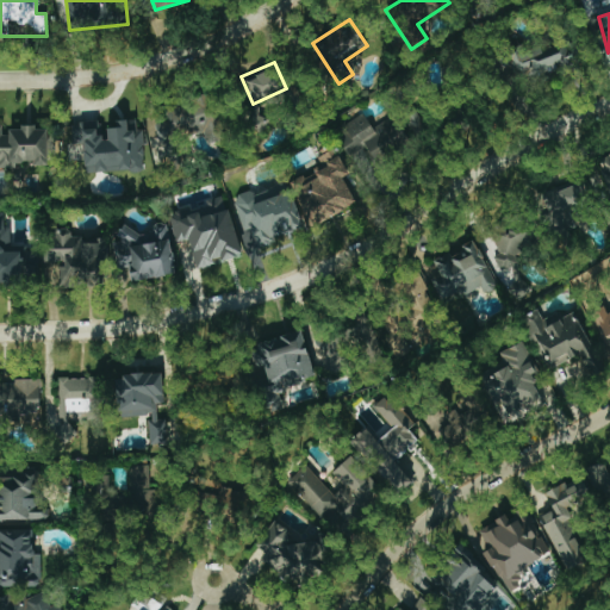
[(224,141),(213,93),(165,105),(168,120),(157,123),(167,161),(182,157),(178,137),(204,131),(206,144),(224,141)]
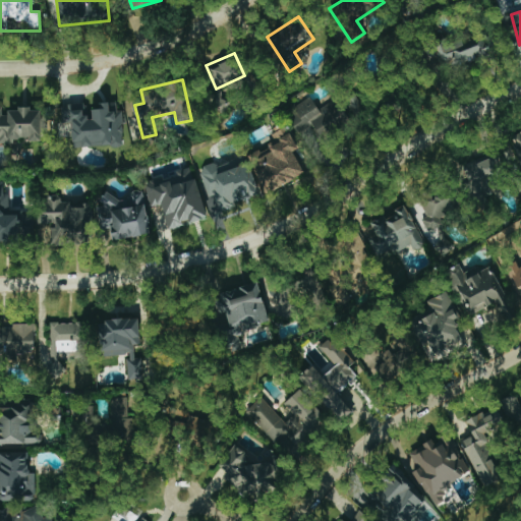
[(286,111),(298,133),(313,125),(320,136),(348,121),(336,99),(317,109),(310,97),(286,111)]
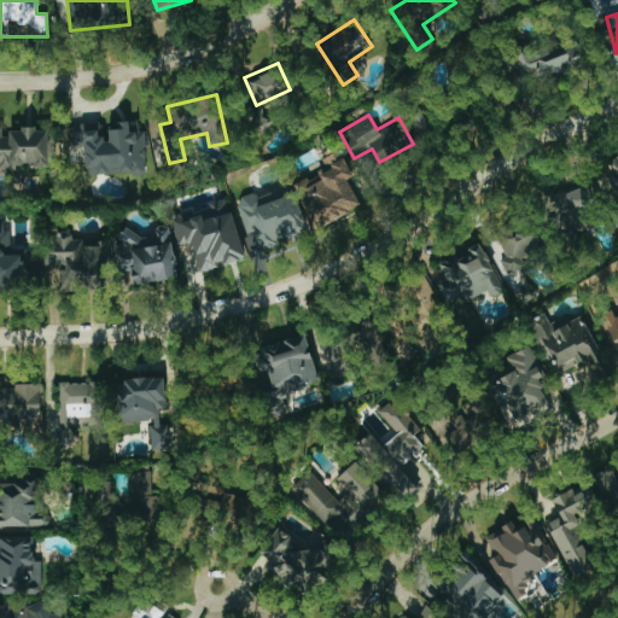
[(82,175),(147,174),(145,132),(129,133),(129,122),(118,122),(118,130),(103,130),(103,123),(81,124),(82,175)]
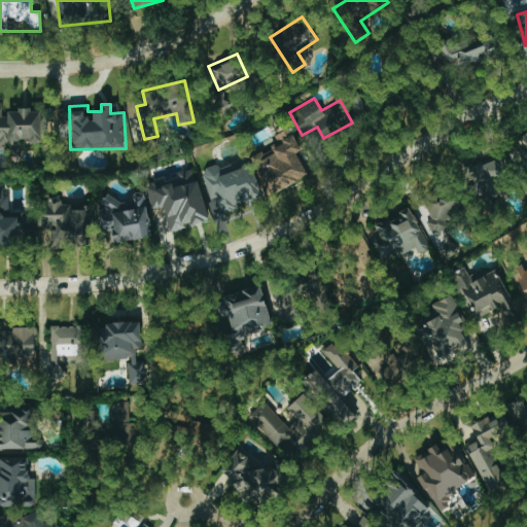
[(0,108),(0,143),(42,143),(41,111),(2,112),(2,109),(0,108)]
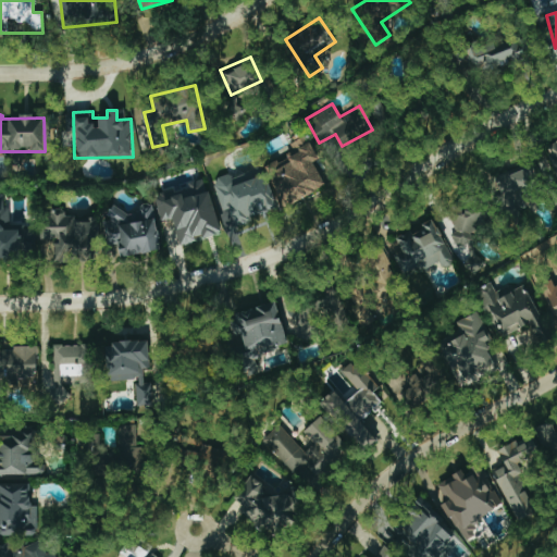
[(284,206),(325,186),(313,161),(319,159),(307,135),(291,144),(295,152),(265,166),(284,206)]
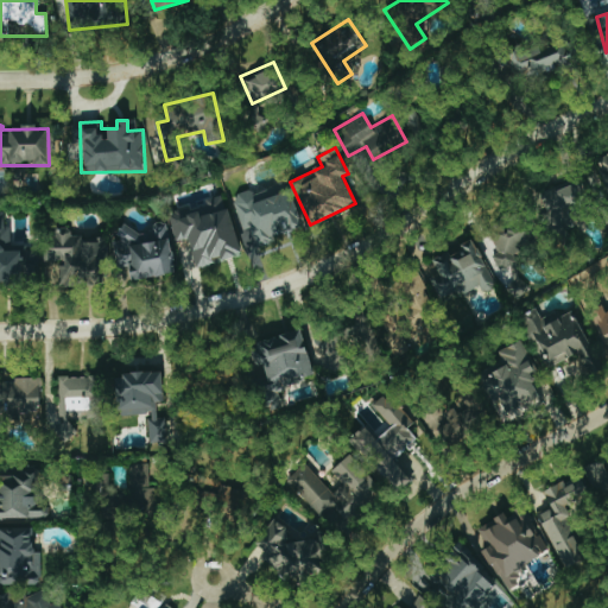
[(607,189),(607,153),(596,159),(607,189)]
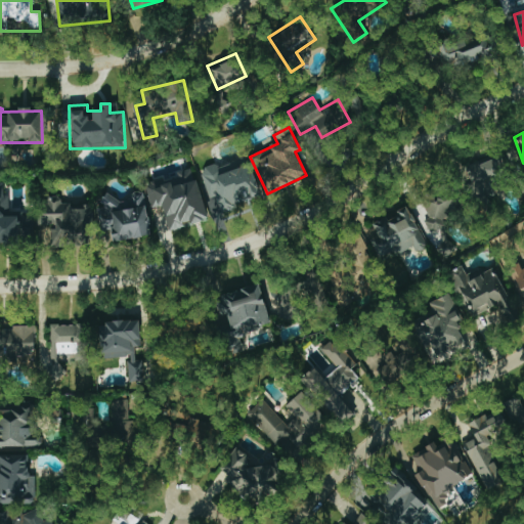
[(493,193),(491,186),(512,178),(503,154),(467,168),(472,182),(468,184),(474,201),(493,193)]
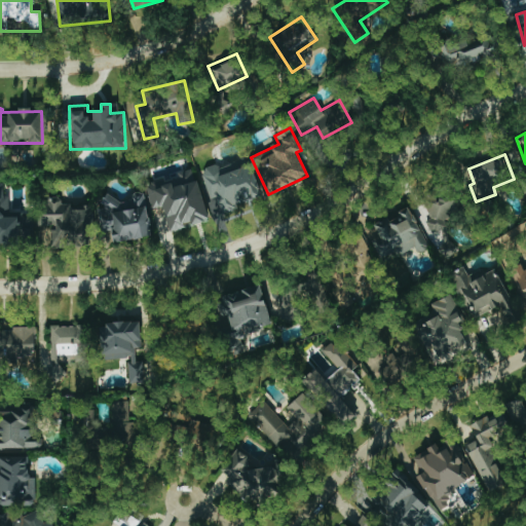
[(222,215),(238,211),(236,203),(261,196),(249,157),(202,172),(211,198),(217,196),(222,215)]
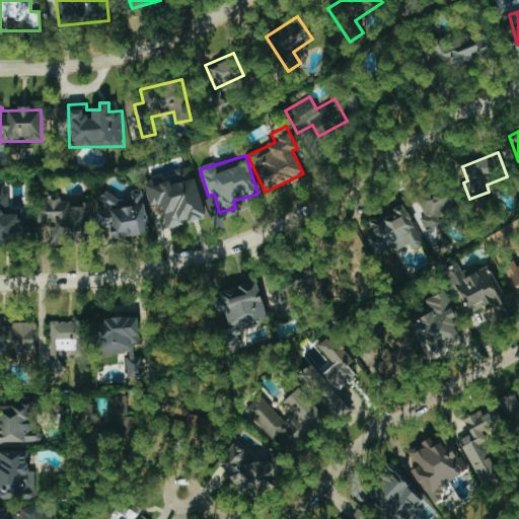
[(160,203),(167,229),(206,218),(193,167),(143,180),(150,206),(160,203)]
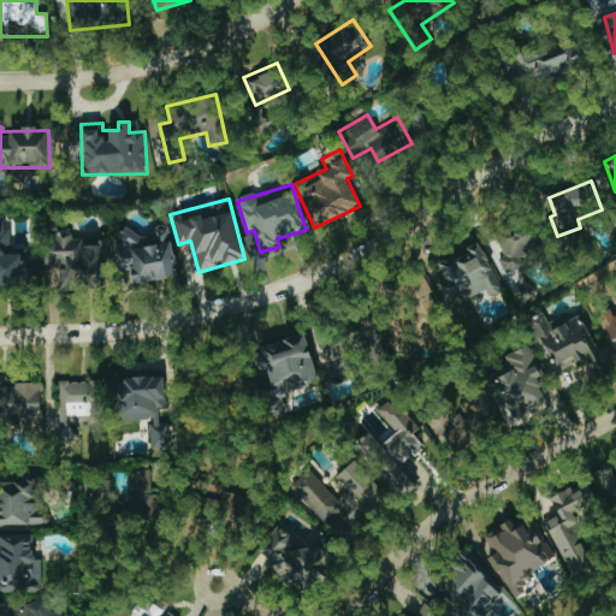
[(0,289),(23,290),(24,277),(37,278),(39,252),(11,250),(12,227),(0,227),(0,224),(0,215),(0,214),(0,289)]
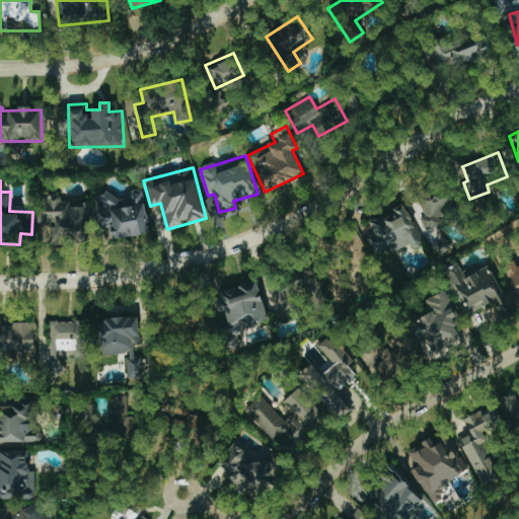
[(436,215),(455,208),(447,188),(418,200),(425,216),(420,218),(436,256),(451,249),(436,215)]
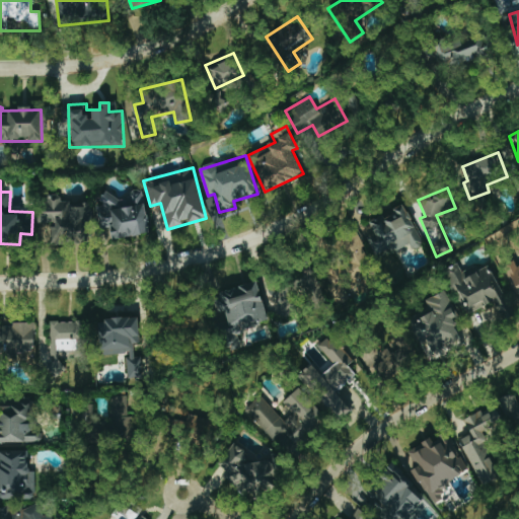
[(105,241),(150,233),(142,191),(96,199),(101,230),(103,230),(105,241)]
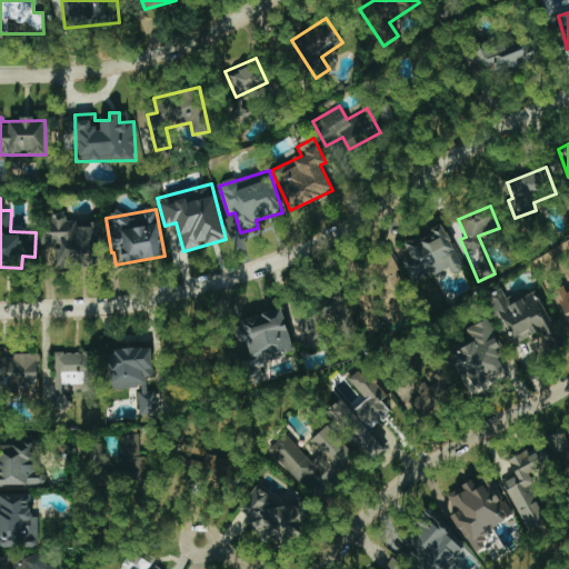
[(100,263),(98,221),(67,222),(67,213),(51,213),(51,221),(46,221),(48,266),(100,263)]
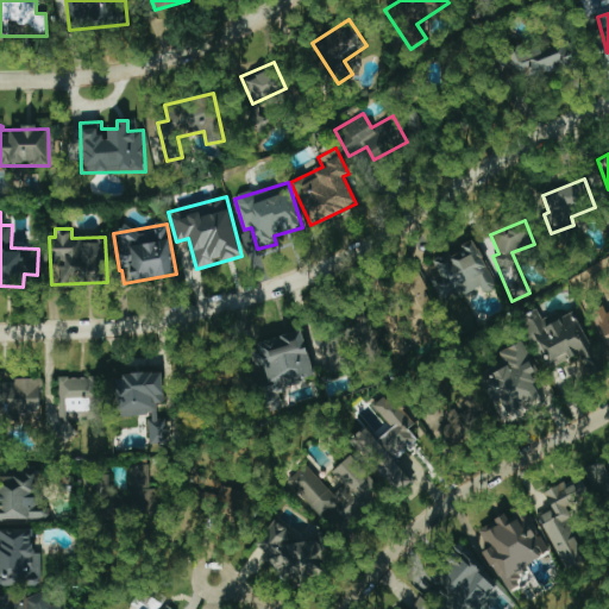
[(431,278),(444,305),(479,286),(484,294),(498,287),(473,239),(432,261),(439,274),(431,278)]
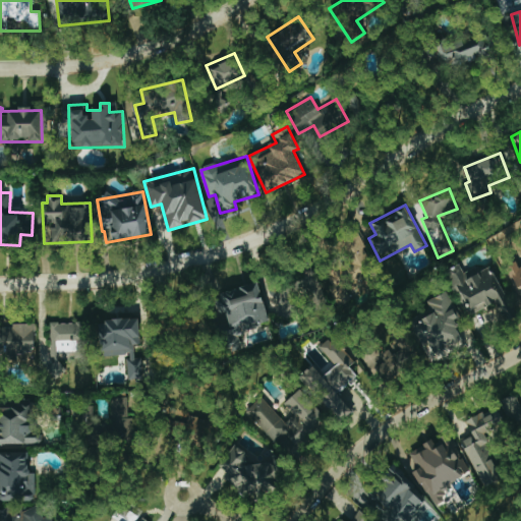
[(468,316),(495,303),(501,315),(512,309),(489,267),(480,272),(477,266),(463,273),(459,265),(445,272),(468,316)]
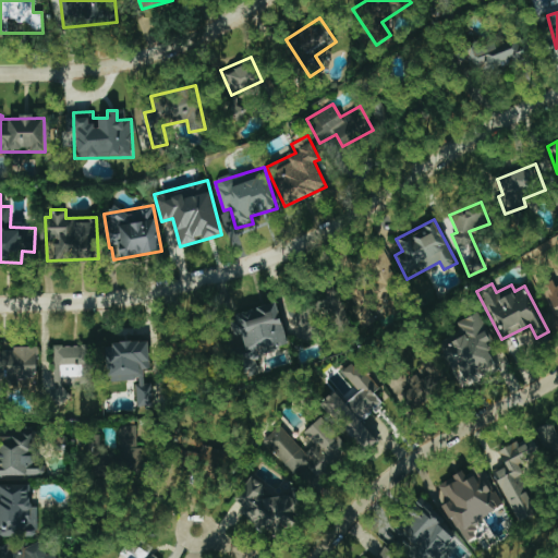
[(317,308),(300,306),(296,337),(314,339),(317,308)]
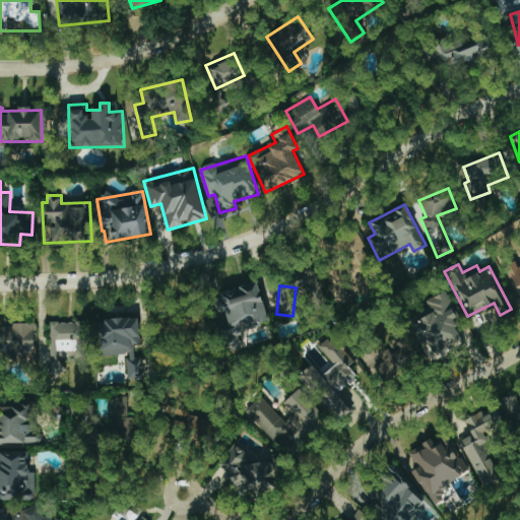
[(464,344),(456,330),(465,325),(445,290),(426,302),(429,308),(406,321),(424,350),(432,345),(439,359),(464,344)]
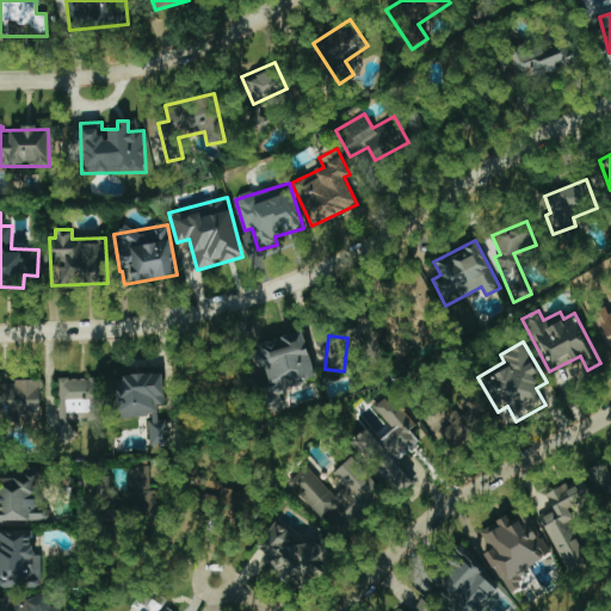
[(162,374),(115,376),(116,419),(149,417),(150,445),(168,445),(167,419),(158,419),(158,406),(165,405),(162,374)]
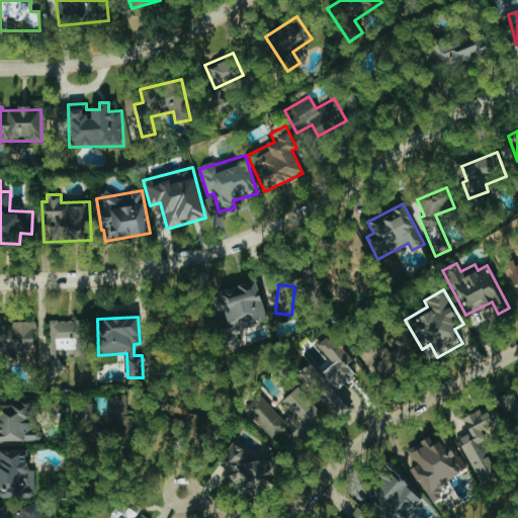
[(86,356),(84,320),(48,322),(50,370),(67,369),(67,357),(86,356)]
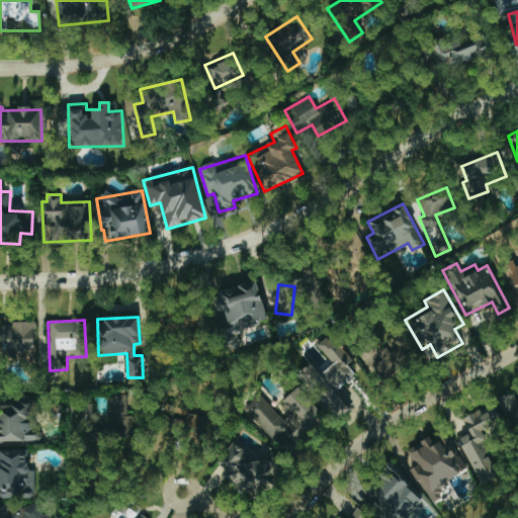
[(34,324),(0,323),(0,350),(34,352),(34,324)]
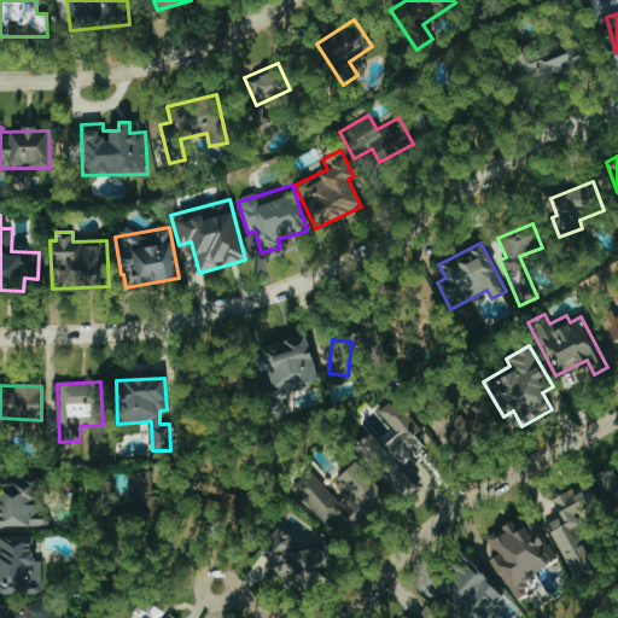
[(400,466),(424,447),(414,435),(420,430),(395,398),(379,412),(397,435),(382,447),(371,433),(356,445),(401,502),(418,488),(400,466)]
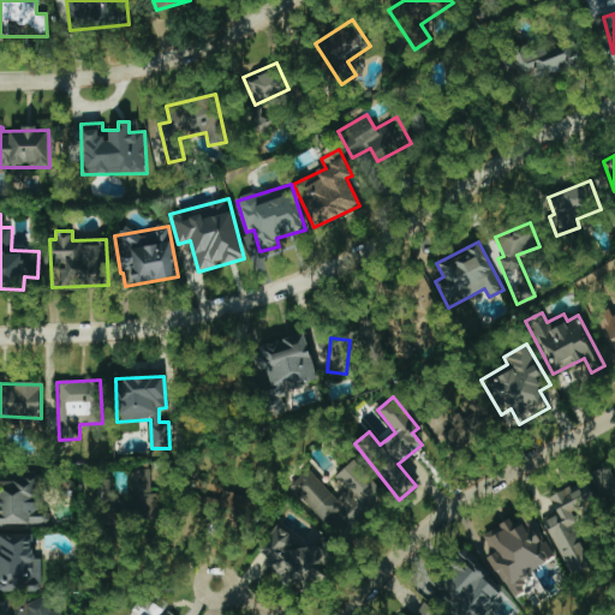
[(483,435),(467,408),(446,421),(449,427),(441,433),(453,453),(483,435)]
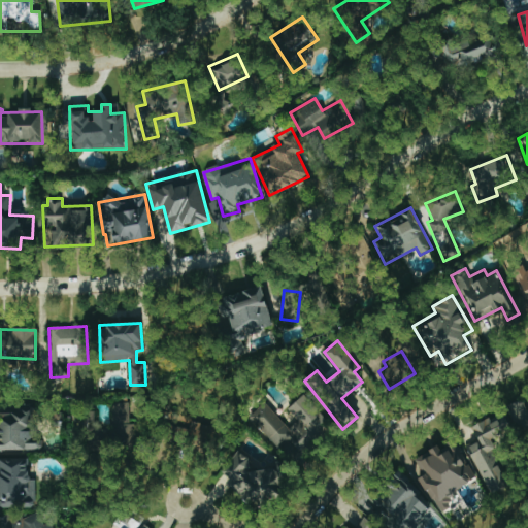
[(289,428),(265,402),(250,417),(291,462),(332,425),(304,394),(287,409),(297,421),(289,428)]
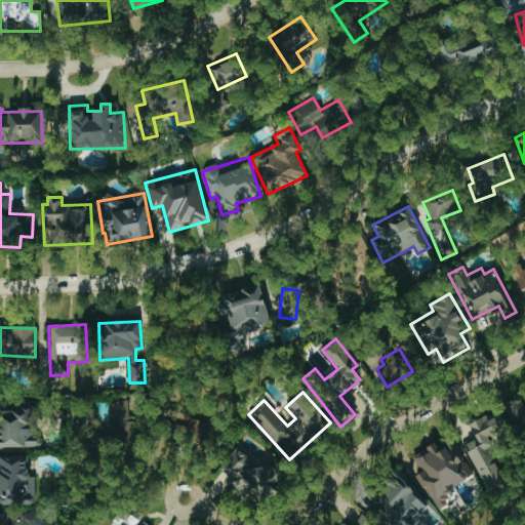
[(501,405),(515,435),(524,430),(524,410),(519,397),(501,405)]
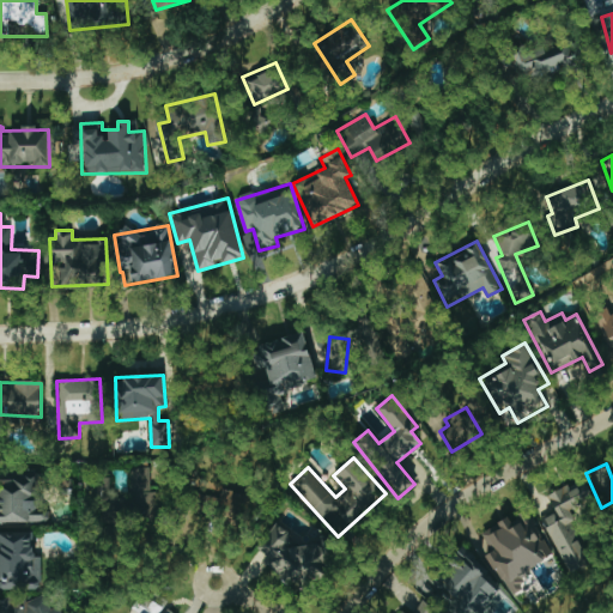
[(129,468),(129,496),(110,496),(110,478),(98,478),(98,522),(117,522),(117,513),(131,513),(131,516),(153,516),(153,468),(129,468)]
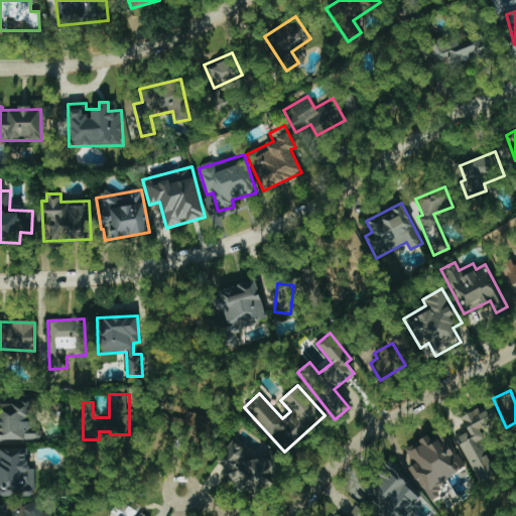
[(497,475),(479,440),(484,437),(480,428),(493,421),(487,410),(481,413),(478,408),(460,417),(467,431),(456,436),(480,483),(497,475)]
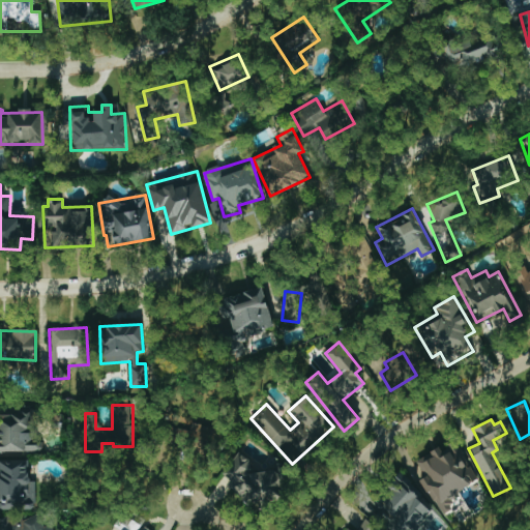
[(419,481),(440,510),(480,481),(460,452),(454,457),(450,450),(444,454),(438,446),(416,462),(427,476),(419,481)]
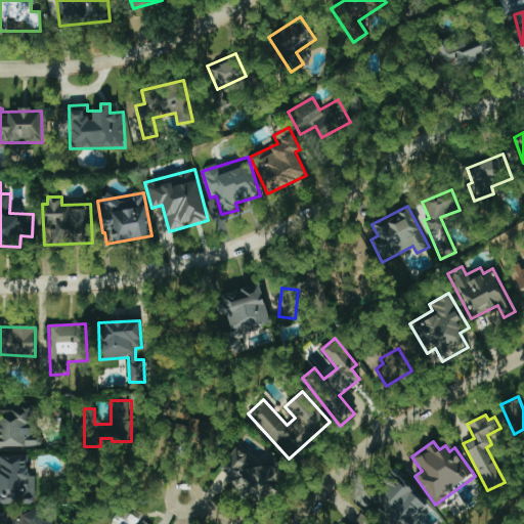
[(248,497),(279,494),(278,487),(284,480),(281,459),(275,460),(271,465),(248,468),(247,454),(234,446),(220,469),(230,476),(231,487),(248,497)]
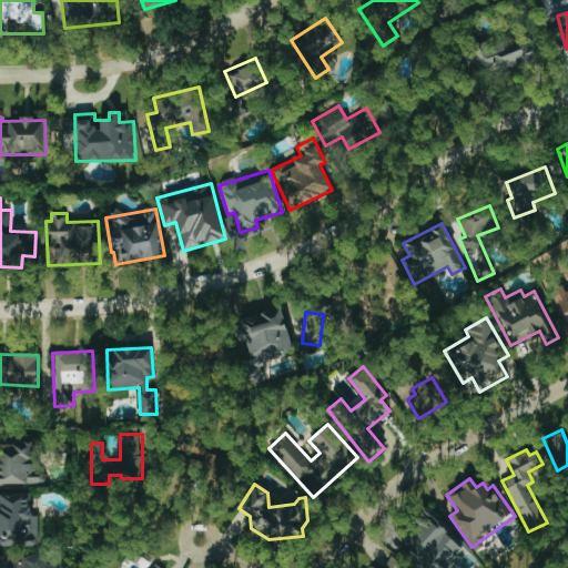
[(0,546),(38,546),(39,516),(29,516),(29,493),(0,492),(0,546)]
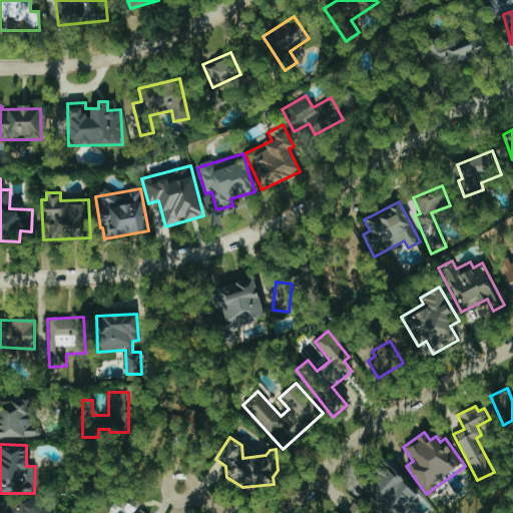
[(416,496),(392,458),(374,469),(380,479),(371,485),(388,512),(409,512),(409,511),(415,507),(410,500),(416,496)]
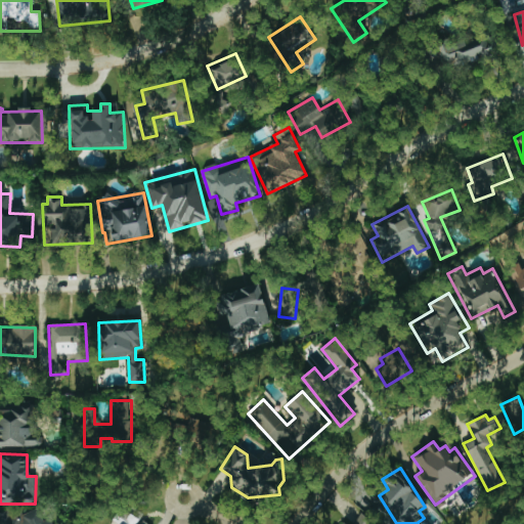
[(136,523),(141,515),(123,505),(114,521),(120,523),(136,523)]
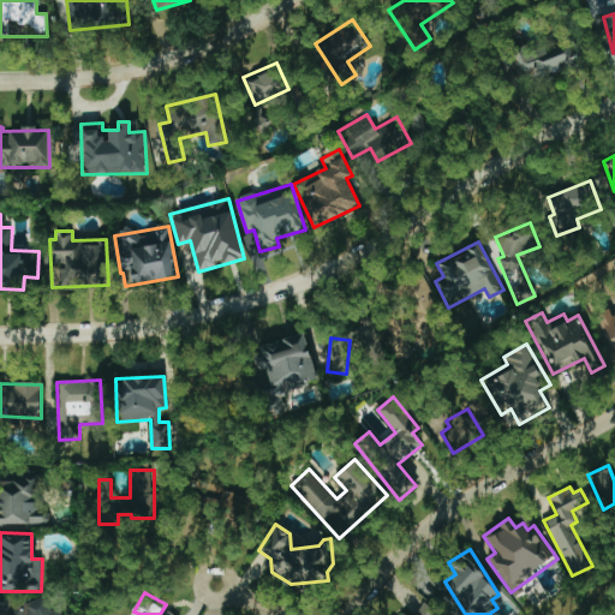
[(61,614),(59,608),(51,611),(46,597),(15,608),(17,614),(12,614),(61,614)]
